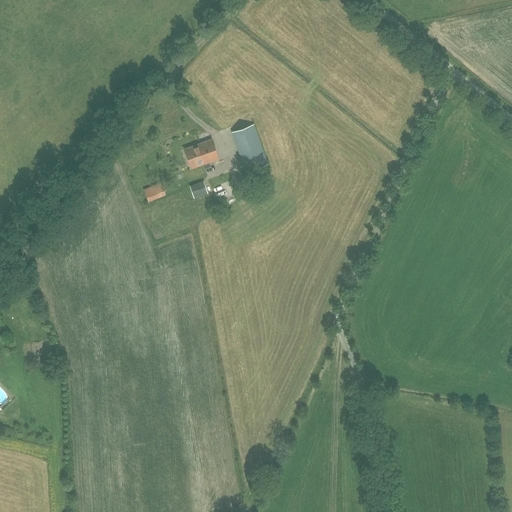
[(233,132),(246,172),(267,165),(254,125),(233,132)]
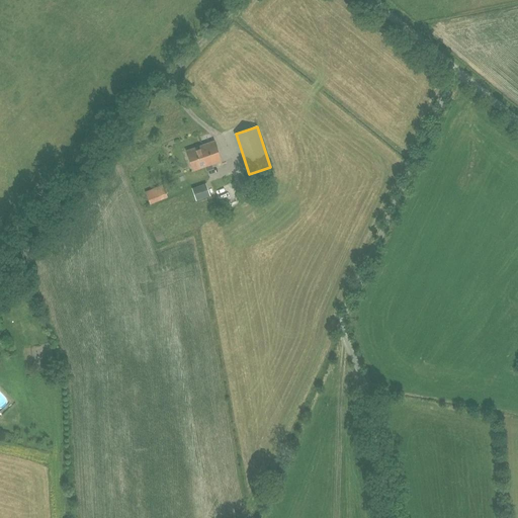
[(193,170),(221,161),(214,141),(186,151),(193,170)]
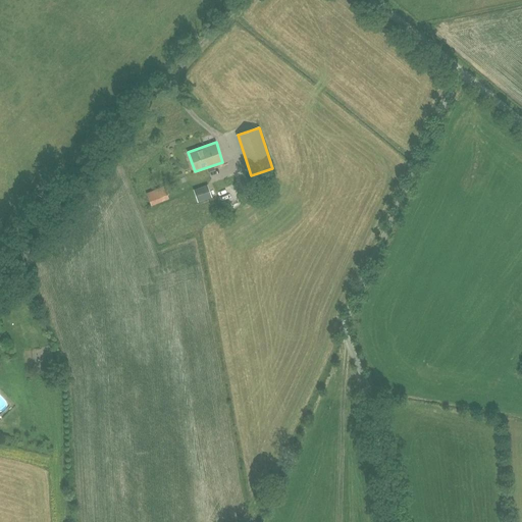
[(230,211),(238,208),(235,201),(242,198),(236,185),(221,192),(230,211)]
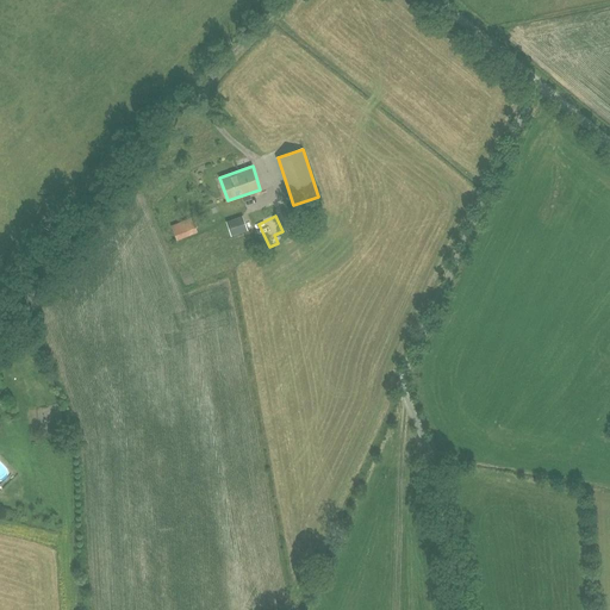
[(225,223),(231,237),(247,232),(242,217),(225,223)]
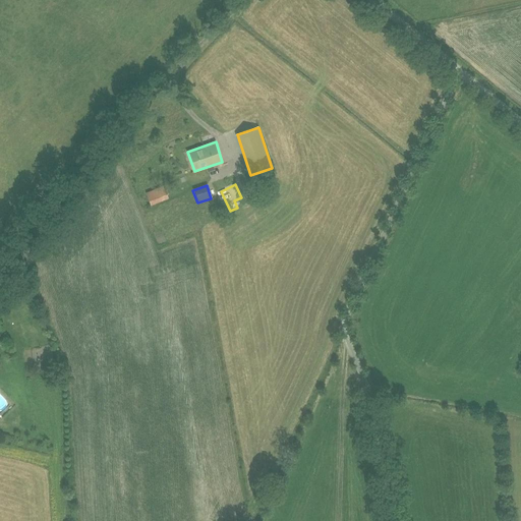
[(166,196),(162,186),(147,192),(151,203),(166,196)]
